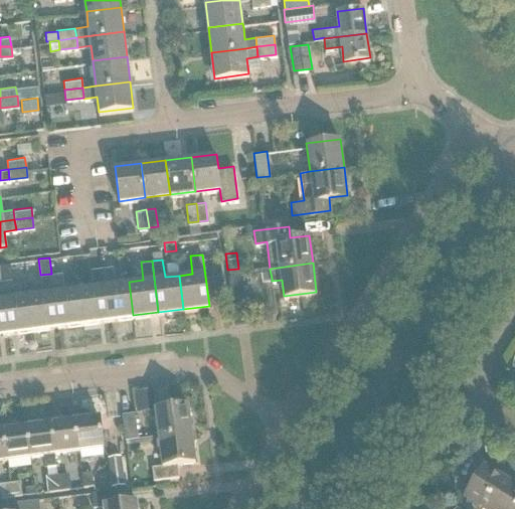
[(113,266),(102,267),(108,319),(133,315),(129,282),(115,284),(113,266)]
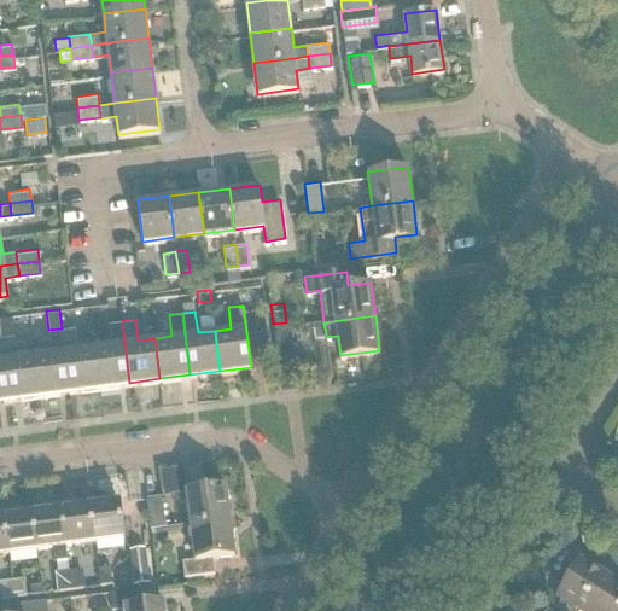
[(100,387),(129,383),(122,320),(109,323),(111,343),(94,345),(100,387)]
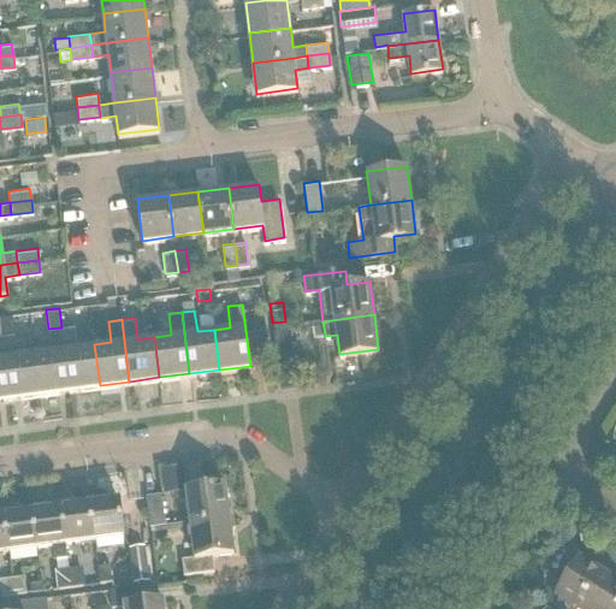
[(264,350),(260,323),(246,325),(249,353),(264,350)]
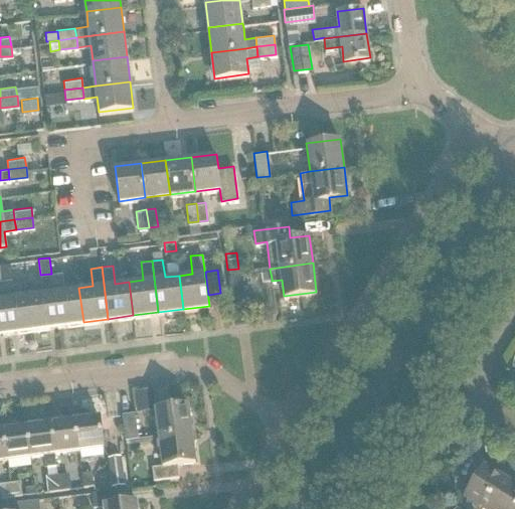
[(270,270),(261,271),(262,280),(272,278),(270,270)]
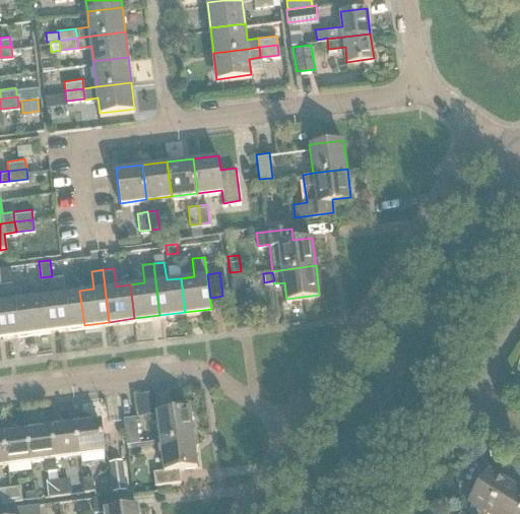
[(59,328),(84,325),(79,291),(65,293),(62,274),(52,276),(59,328)]
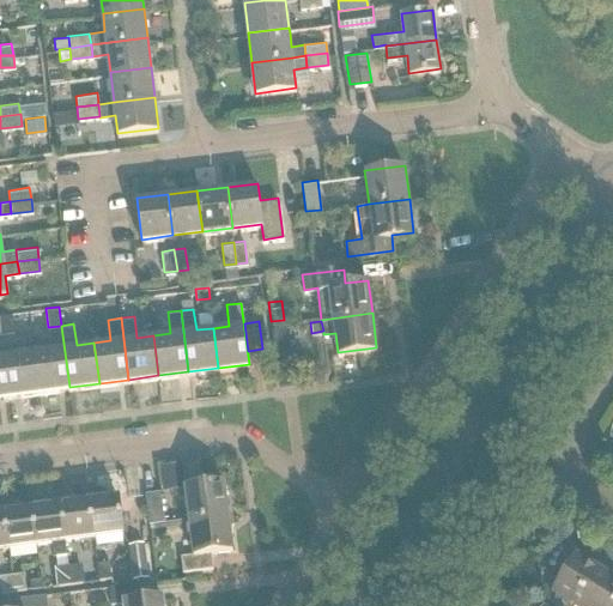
[(273,326),(271,326),(275,361),(291,358),(286,323),(273,326)]
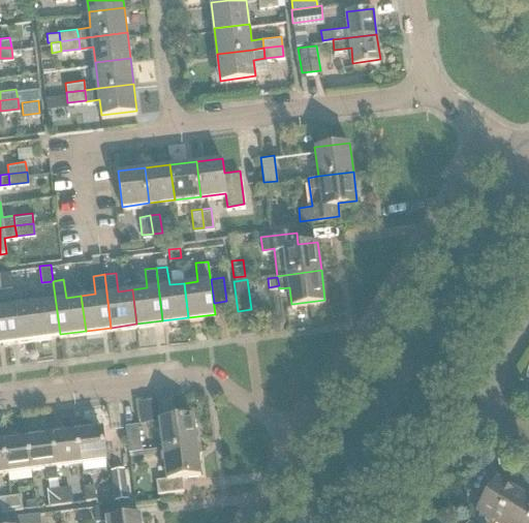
[(53,281),(41,282),(44,301),(29,302),(34,337),(60,334),(53,281)]
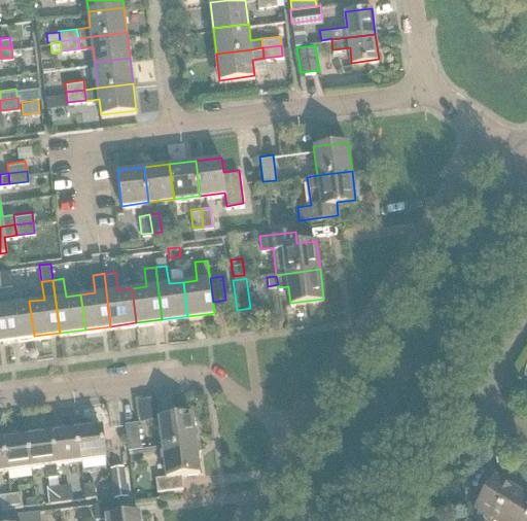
[(29,301),(14,303),(12,285),(1,286),(8,340),(34,336),(29,301)]
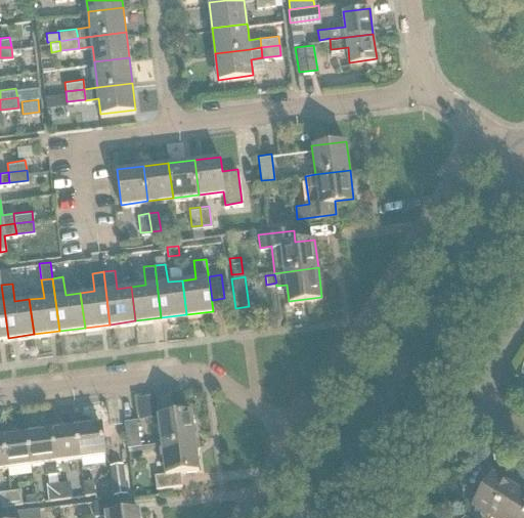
[(155,393),(137,395),(139,417),(158,415),(155,393)]
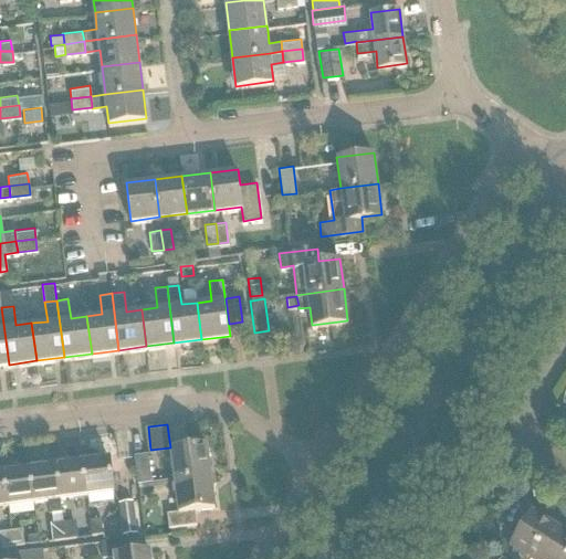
[(175,478),(210,474),(207,443),(170,447),(175,478)]
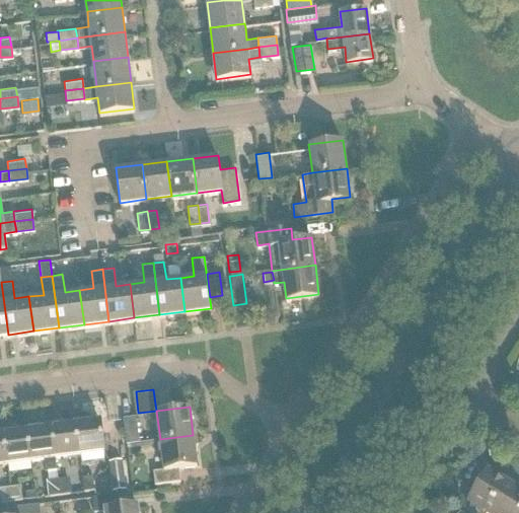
[(126,441),(139,439),(135,414),(122,415),(126,441)]
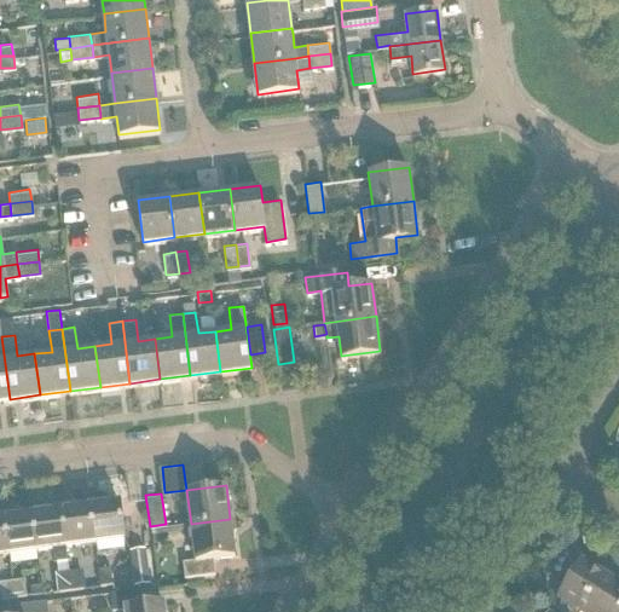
[(119,498),(90,502),(94,538),(123,533),(119,498)]
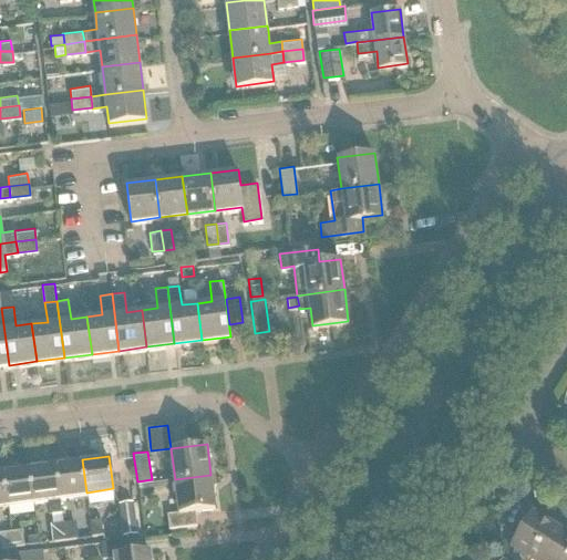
[(82,459),(55,464),(60,496),(86,493),(82,459)]
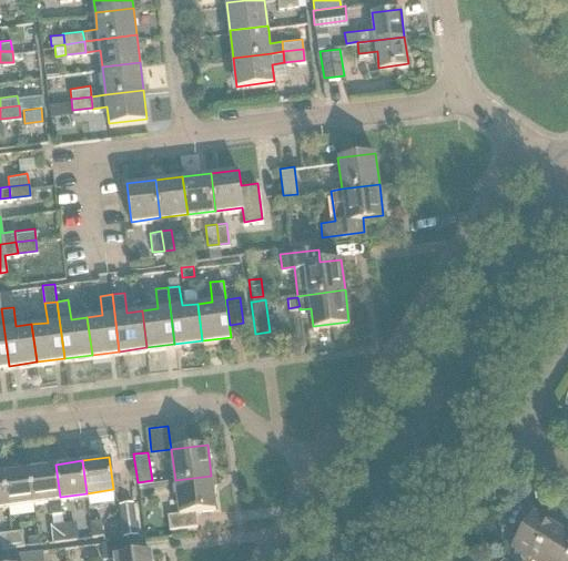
[(60,497),(56,465),(29,468),(33,500),(60,497)]
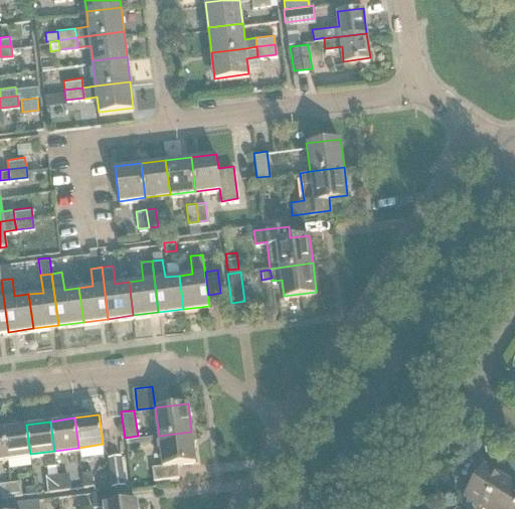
[(6,457),(30,454),(26,425),(3,428),(6,457)]
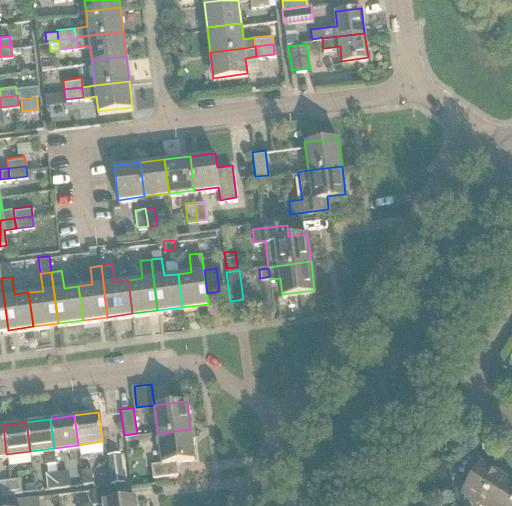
[(190,429),(158,433),(161,461),(151,462),(153,475),(177,472),(175,459),(194,457),(190,429)]
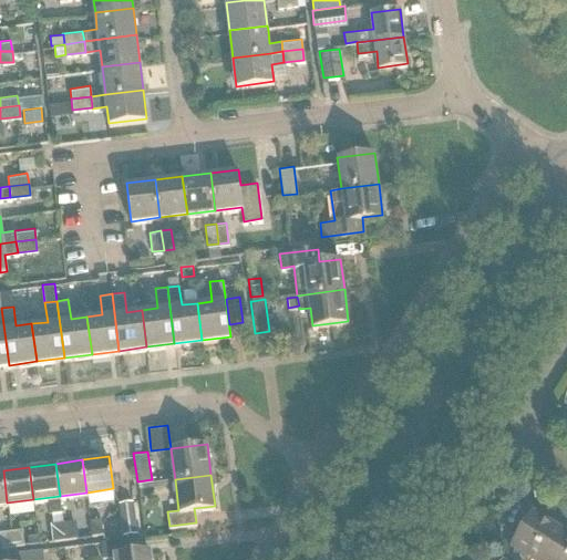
[(122,532),(136,530),(133,498),(117,500),(122,532)]
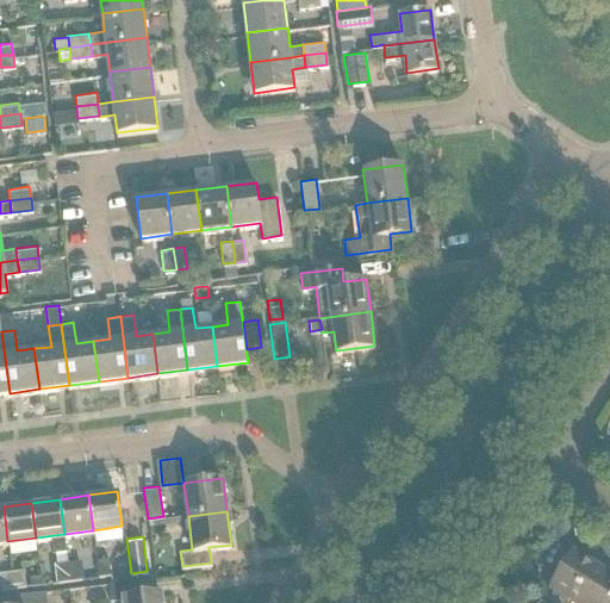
[(579,602),(609,602),(609,570),(573,547),(547,591),(566,602),(571,597),(579,602)]
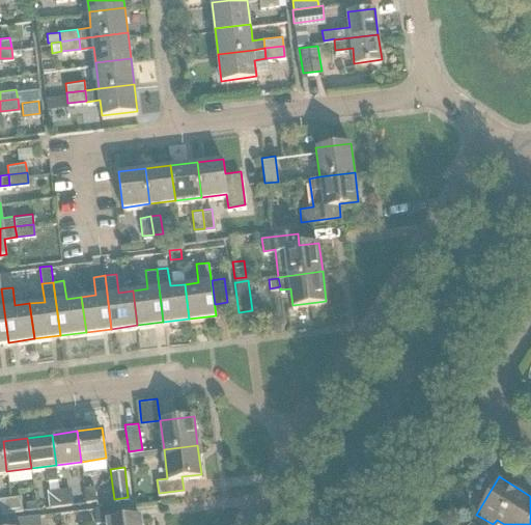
[(85,500),(95,498),(93,484),(83,486),(85,500)]
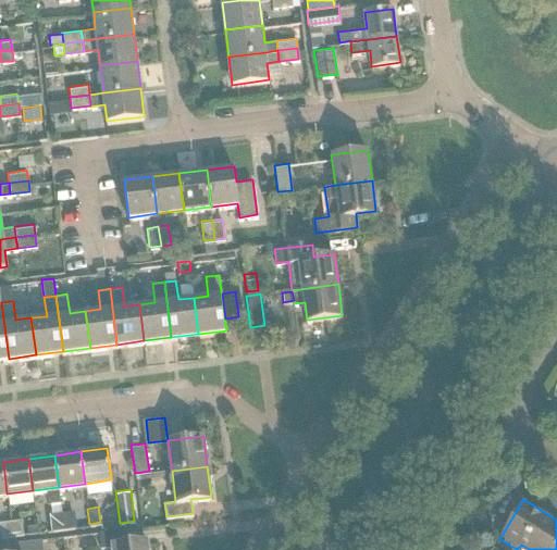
[(63,512),(65,527),(74,526),(72,511),(63,512)]
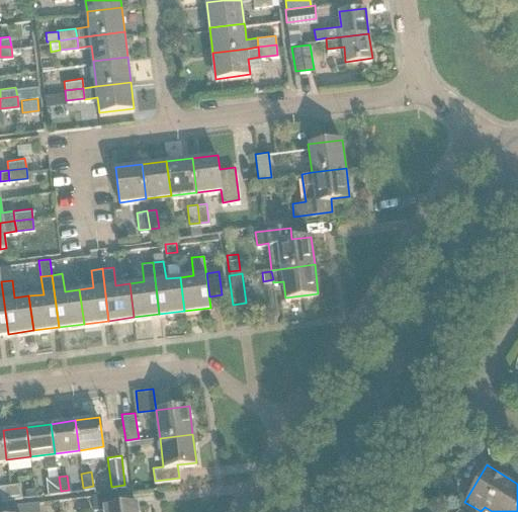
[(49,492),(61,491),(59,477),(47,478),(49,492)]
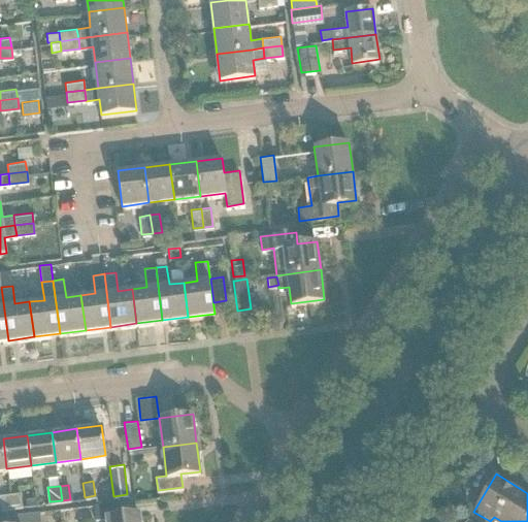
[(9,492),(11,507),(22,506),(20,491),(9,492)]
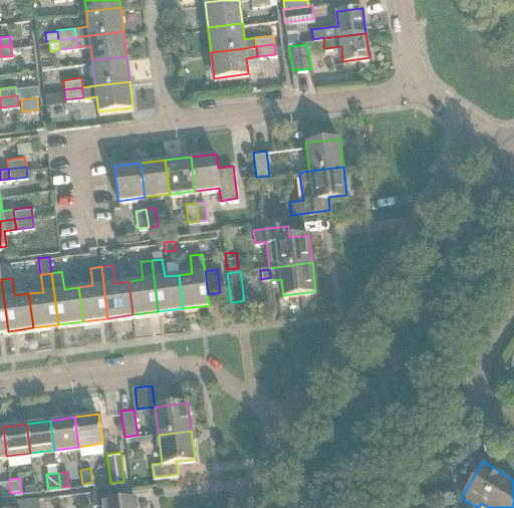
[(0,490),(1,495),(11,493),(9,479),(0,480),(0,490)]
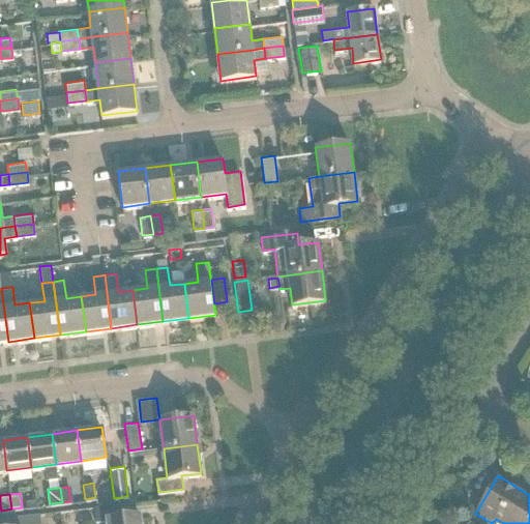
[(35,497),(26,499),(26,506),(36,505),(35,497)]
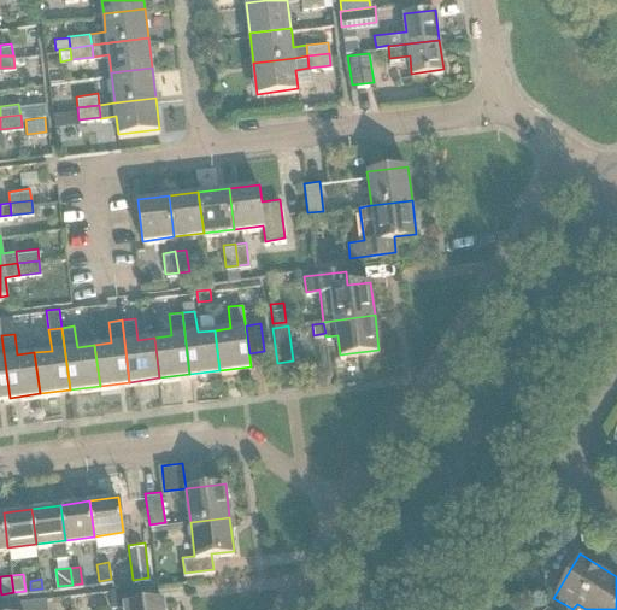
[(123,609),(164,609),(164,598),(141,600),(139,585),(110,588),(111,606),(123,604),(123,609)]
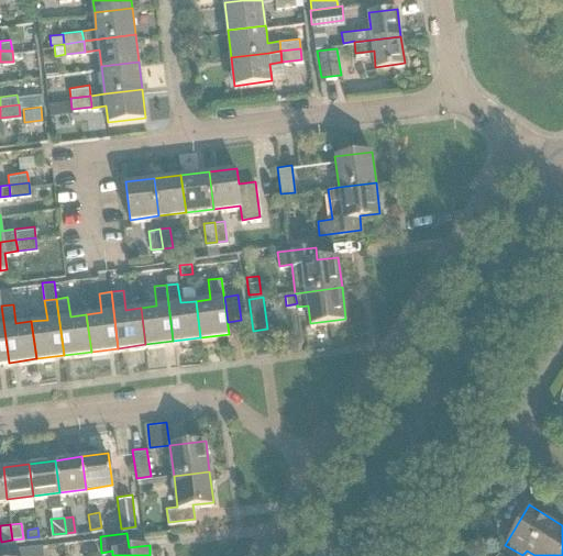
[(42,555),(41,544),(6,548),(7,555),(42,555)]
